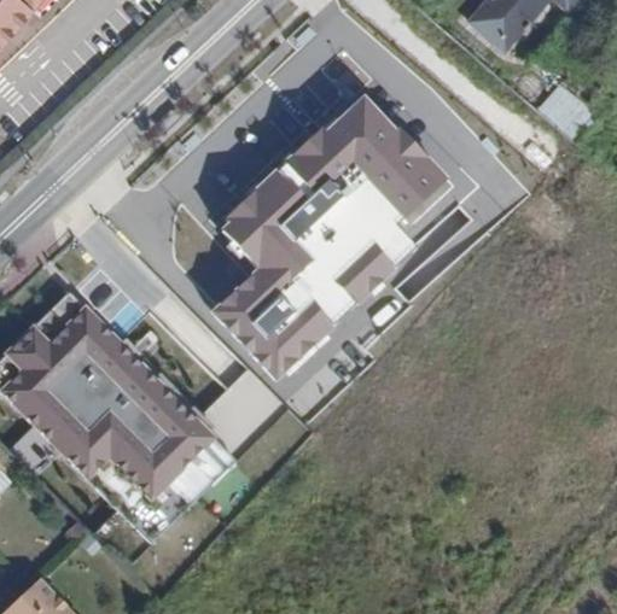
[(0,0),(0,46),(39,0),(0,0)]
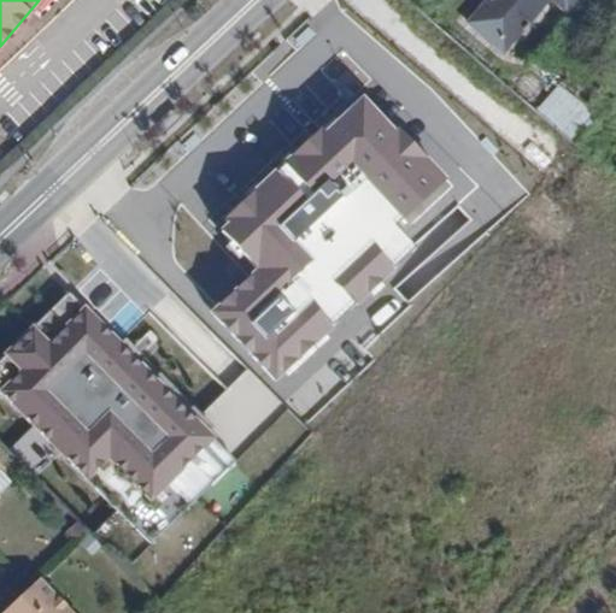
[(486,0),(469,21),(503,49),(544,0),(557,0),(565,7),(572,0),(486,0)]
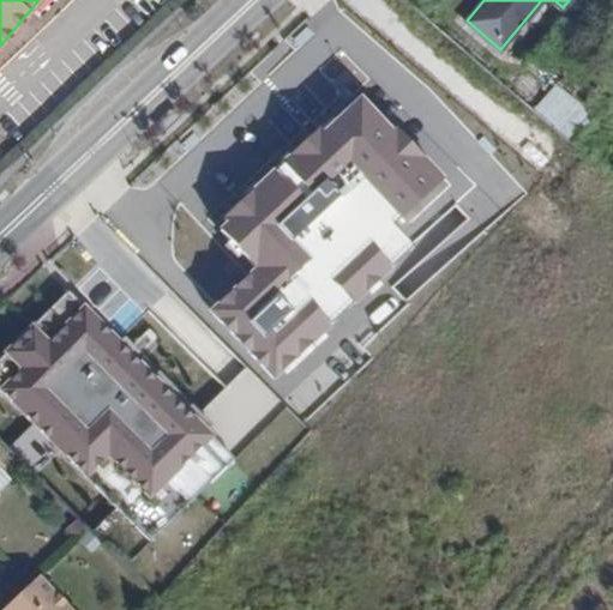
[(554,83),(533,108),(571,142),(593,118),(554,83)]
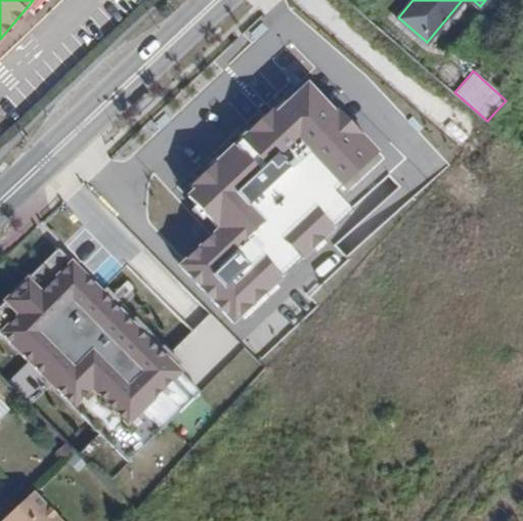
[(411,166),(319,72),(187,184),(222,223),(185,257),(242,319),(411,166)]
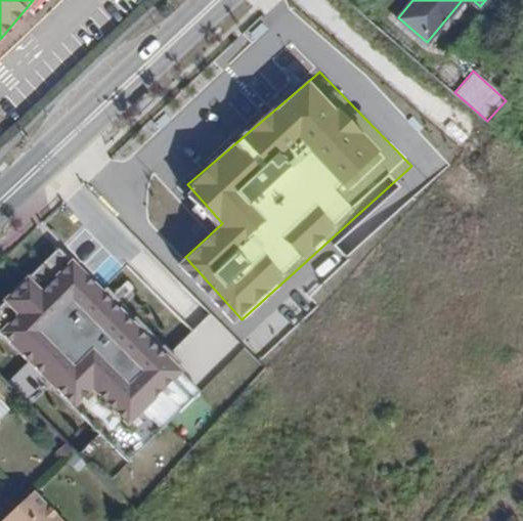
[(58,248),(0,305),(0,330),(129,461),(200,391),(58,248)]
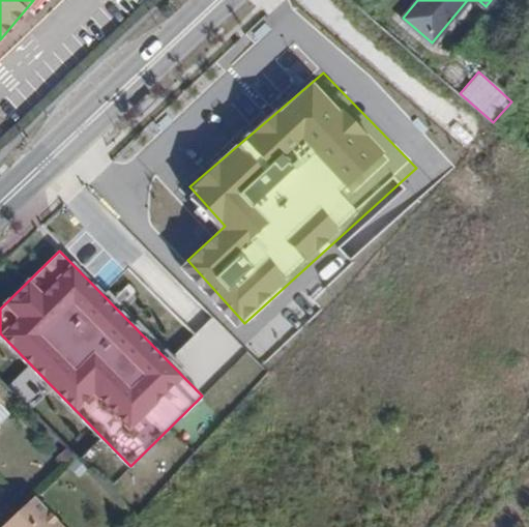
[(188,354),(223,356),(225,320),(189,319),(188,354)]
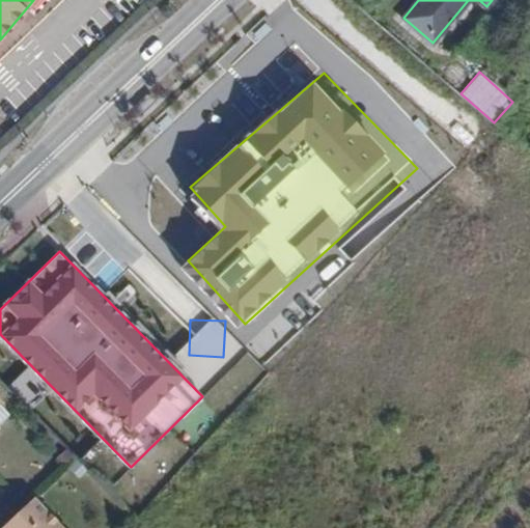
[(56,527),(31,500),(26,503),(0,527),(56,527)]
